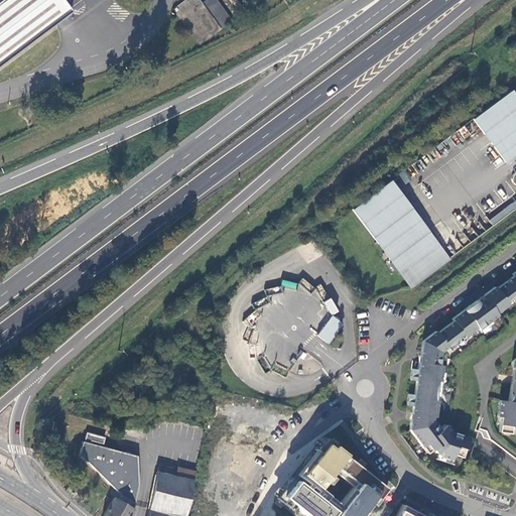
[(0,0),(0,65),(71,11),(62,0),(0,0)]
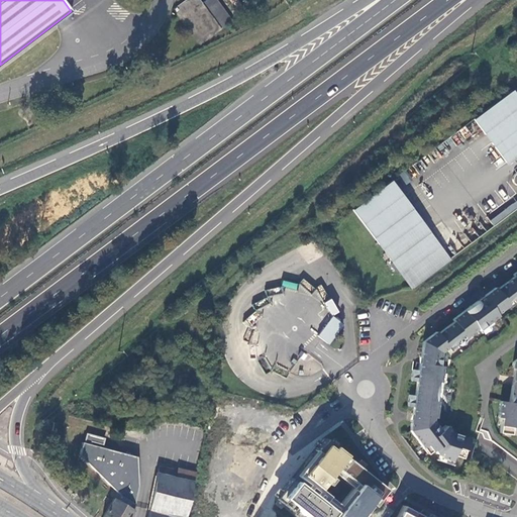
[(200,0),(187,0),(174,10),(201,45),(233,21),(216,0),(207,0),(203,4),(200,0)]
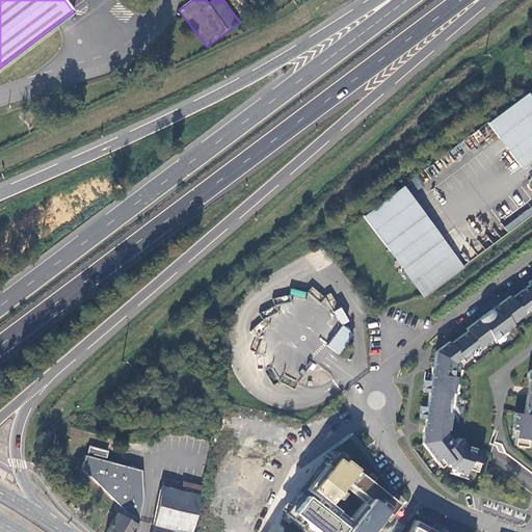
[(531,99),(528,92),(487,123),(522,168),(524,168),(531,161),(531,99)]
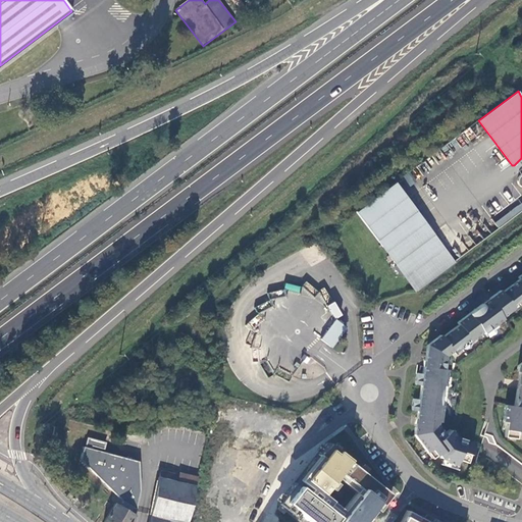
[(395,183),(355,212),(416,292),(455,262),(395,183)]
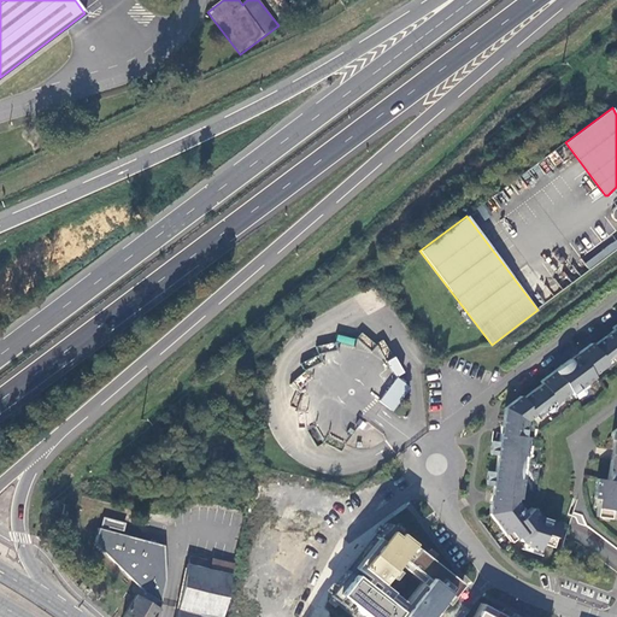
[(616,239),(586,265),(591,272),(616,250),(616,239)]
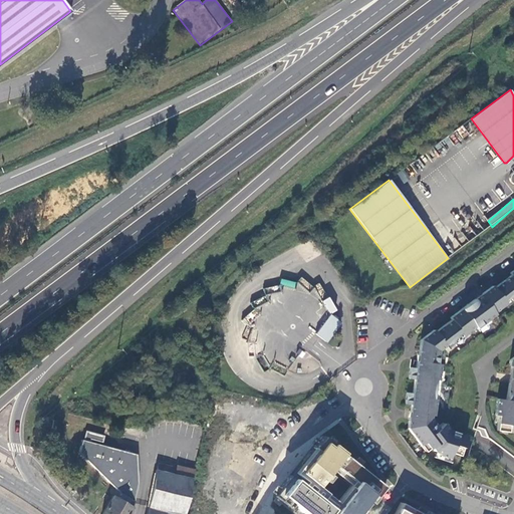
[(513,271),(510,274),(512,275),(510,276),(511,277),(497,288),(495,286),(452,317),(454,319),(437,332),(435,330),(423,339),(419,361),(418,368),(411,368),(410,379),(415,380),(413,394),(408,394),(406,404),(413,406),(409,430),(426,452),(427,454),(432,450),(435,453),(440,455),(440,458),(451,461),(452,456),(460,459),(467,438),(450,433),(444,425),(438,429),(430,418),(431,410),(434,410),(435,401),(433,400),(436,382),(439,382),(442,365),(438,365),(440,351),(467,332),(469,335),(476,330),(477,332),(497,317),(495,315),(502,310),(500,306),(513,295),(513,271)]
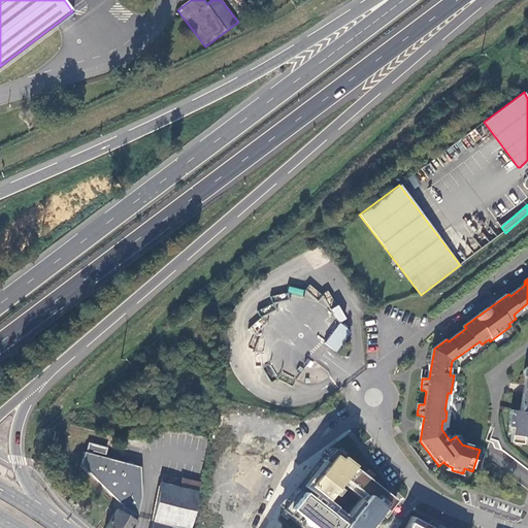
[(302,297),(304,290),(289,286),(287,293),(302,297)]
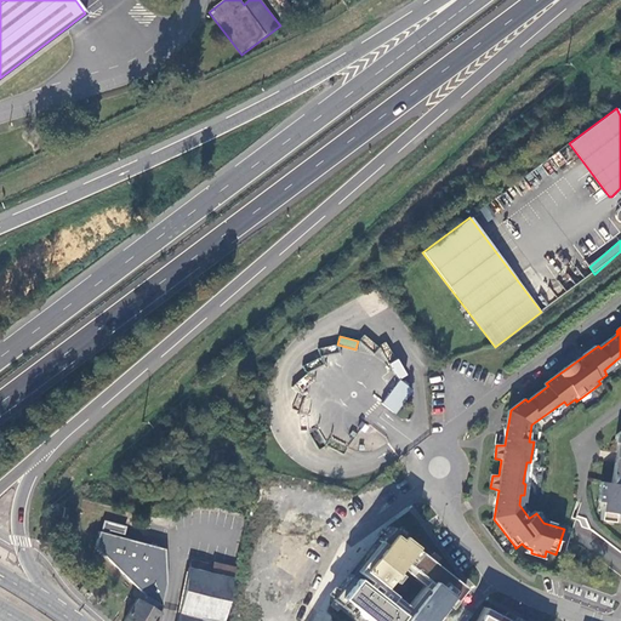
[(400,358),(391,362),(397,380),(408,376),(400,358)]
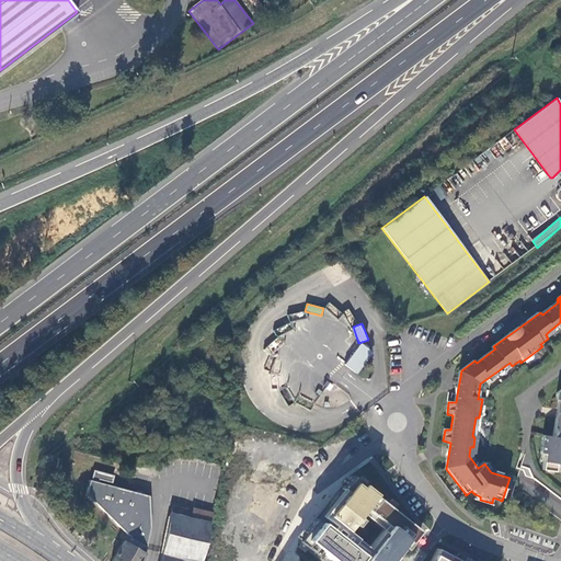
[(265,347),(273,357),(297,341),(289,330),(265,347)]
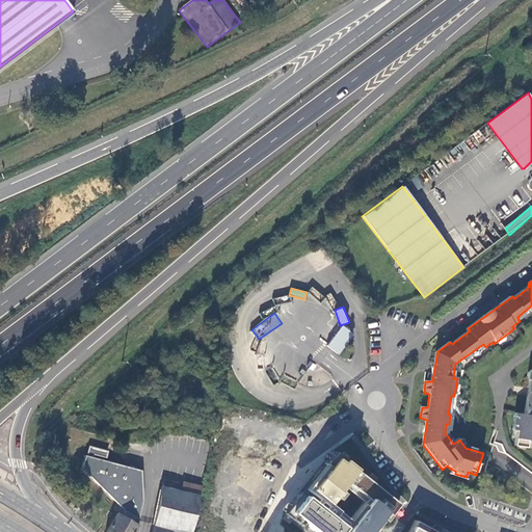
[(331,340),(327,347),(339,355),(353,335),(342,327),(337,334),(338,335),(333,341),(331,340)]
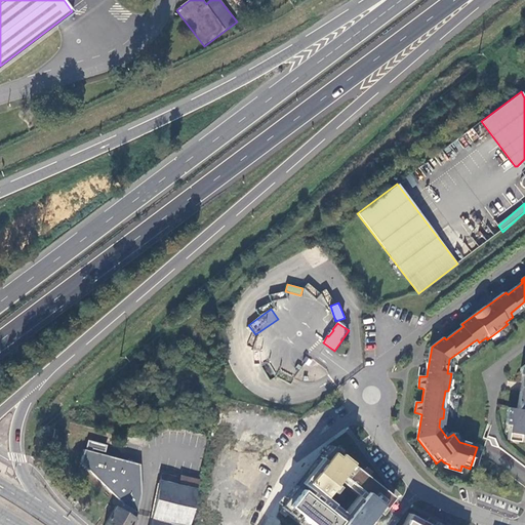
[(524,365),(521,368),(520,374),(522,375),(516,409),(508,408),(505,423),(508,425),(505,440),(518,443),(519,435),(524,436),(524,365)]
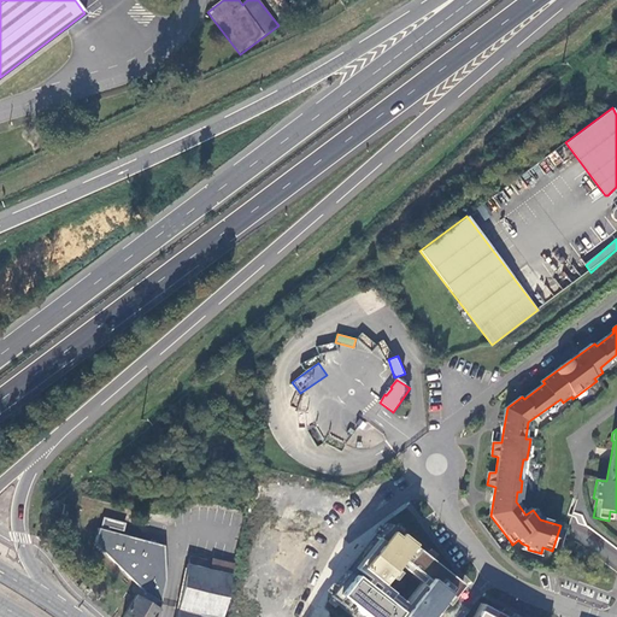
[(447,603),(462,586),(386,523),(375,536),(380,541),(354,571),(353,574),(348,570),(328,595),(350,611),(353,607),(365,616),(427,616),(442,599),(447,603)]
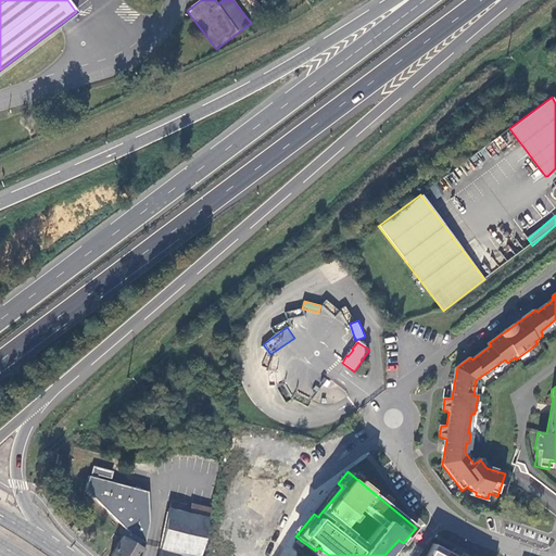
[(149,492),(88,476),(86,491),(130,534),(146,543),(150,525),(149,492)]
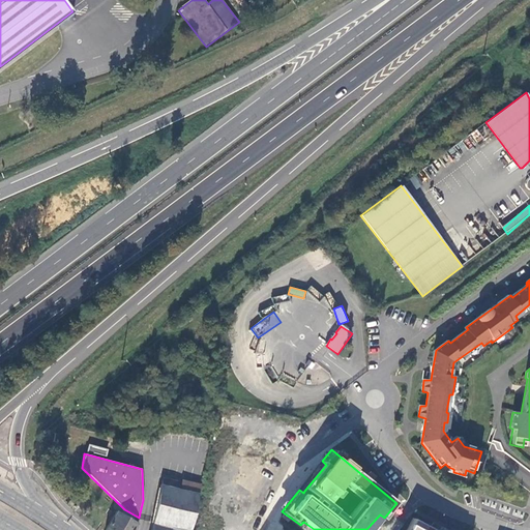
[(201,484),(182,480),(180,489),(199,493),(201,484)]
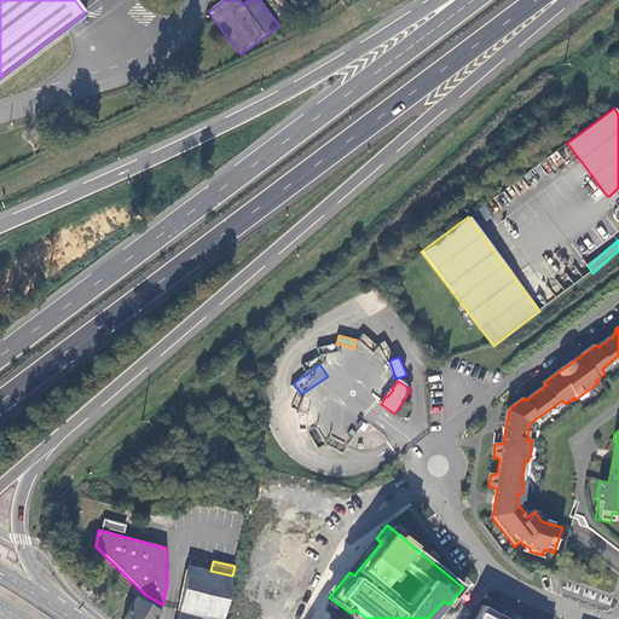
[(210,571),(189,566),(175,618),(221,618),(232,576),(210,571)]
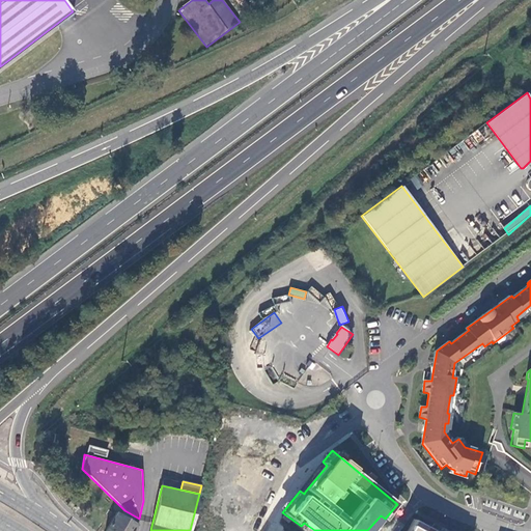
[(116,511),(104,530),(131,530),(136,523),(137,524),(139,519),(124,510),(121,514),(116,511)]
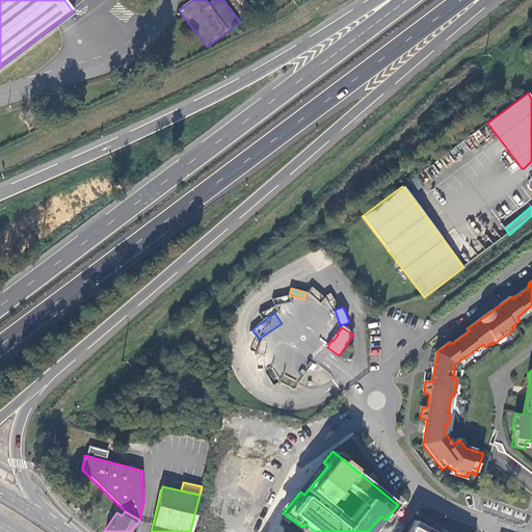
[(435,531),(415,521),(407,531),(435,531)]
